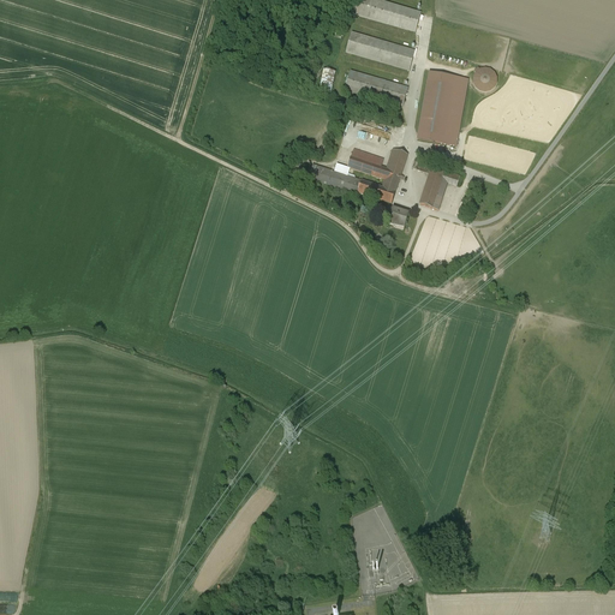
[(423,11),(386,0),(356,0),(353,12),(417,30),(423,11)]
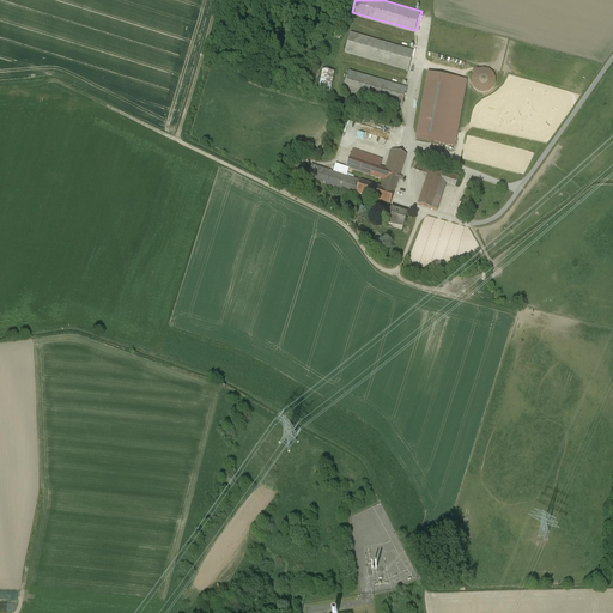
[(417,49),(351,31),(346,52),(411,70),(417,49)]
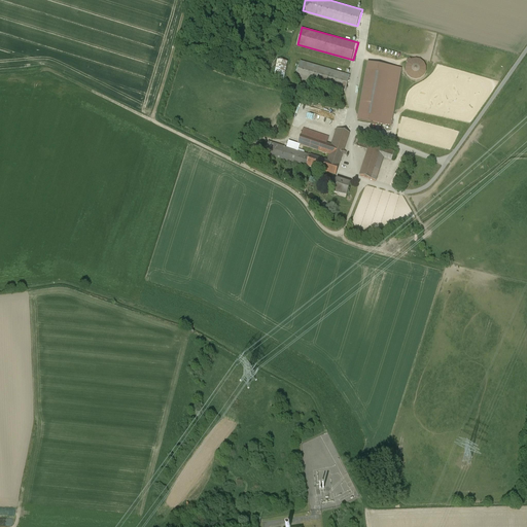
[(422,57),(420,56),(416,56),(413,57),(410,59),(409,60),(407,64),(407,66),(407,69),(409,73),(413,76),(417,77),(419,77),(423,75),(424,74),(427,71),(428,67),(427,64),(427,62),(425,59),(422,57)]
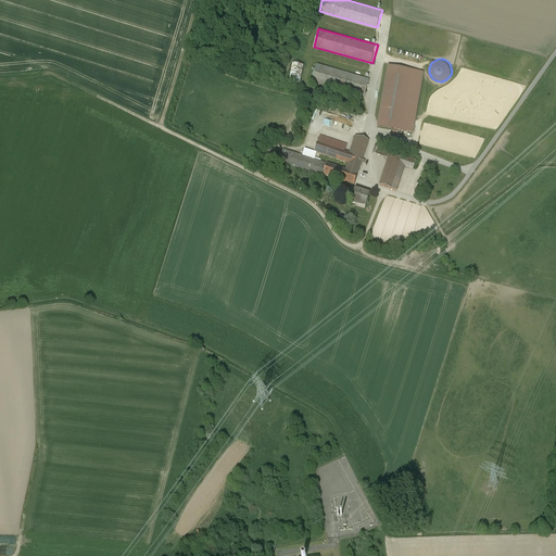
[(370,77),(318,61),(313,79),(365,95),(370,77)]
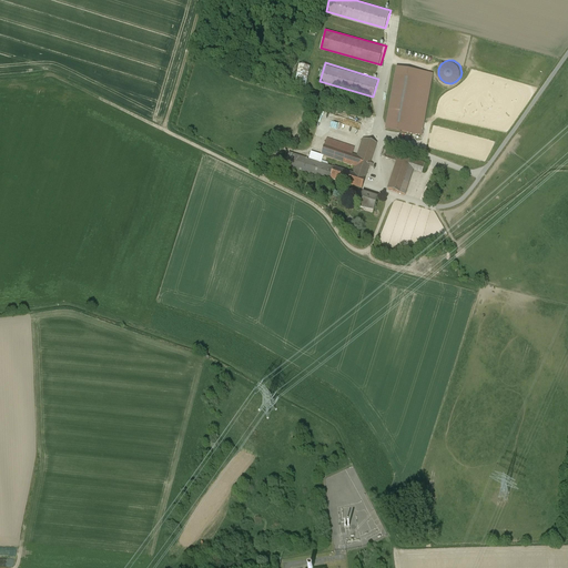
[(297,82),(310,85),(313,66),(302,63),(297,82)]
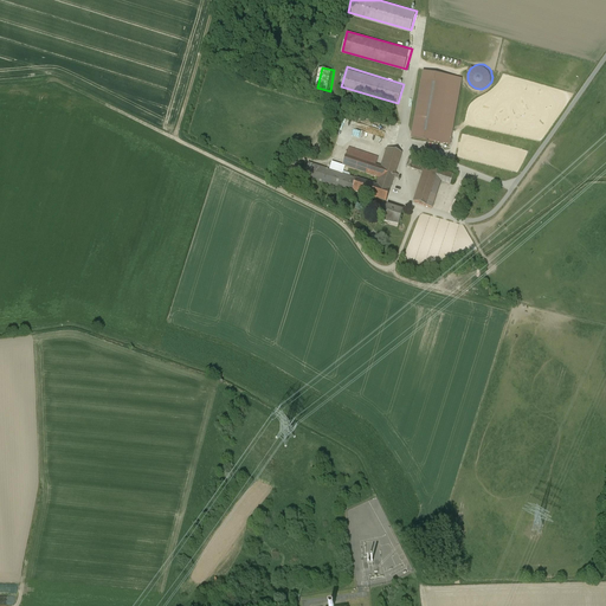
[(463,78),(423,71),(412,134),(451,141),(463,78)]
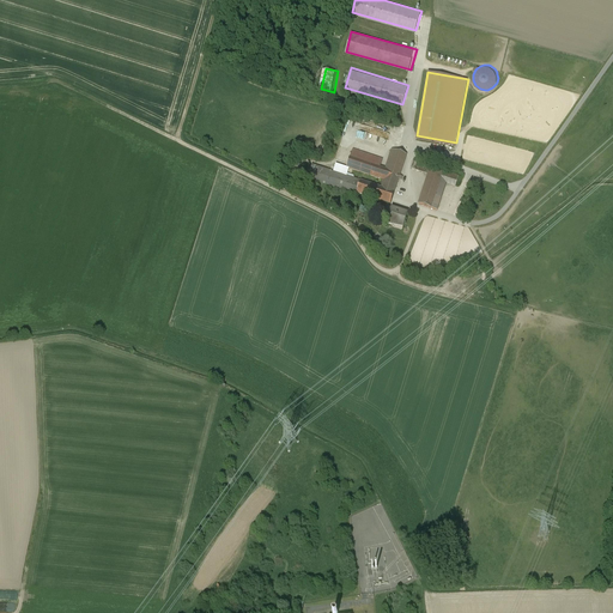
[(383,184),(314,163),(309,177),(392,204),(408,151),(393,146),(388,165),(383,163),(386,156),(354,146),(349,165),(386,176),(383,184)]
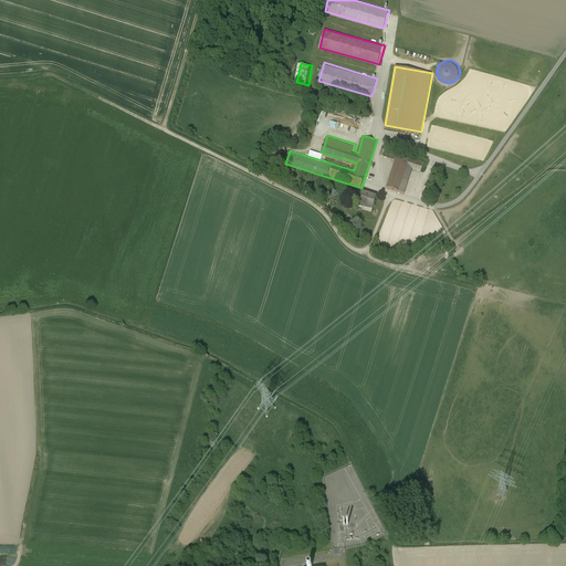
[(380,155),(394,160),(397,153),(383,148),(380,155)]
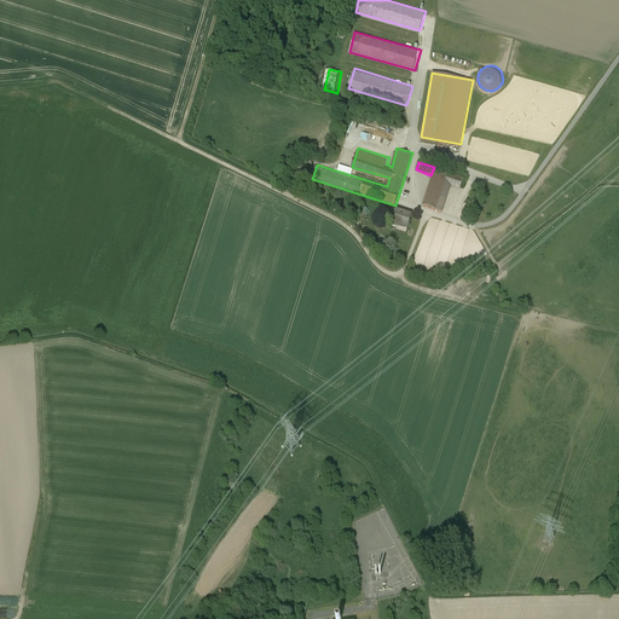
[(466,175),(435,165),(422,202),(444,209),(453,184),(461,186),(466,175)]
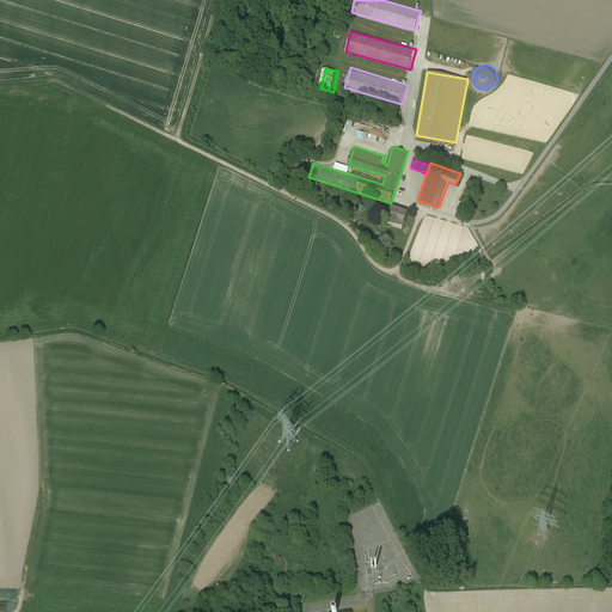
[(408,212),(386,204),(381,221),(403,227),(408,212)]
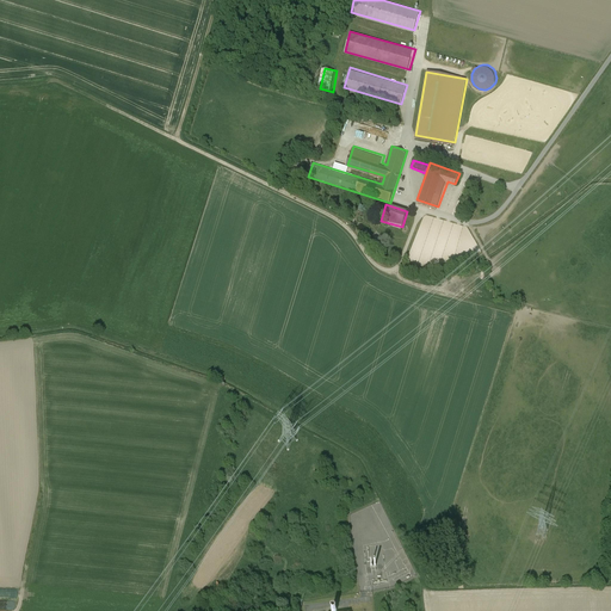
All buildings are outlined.
